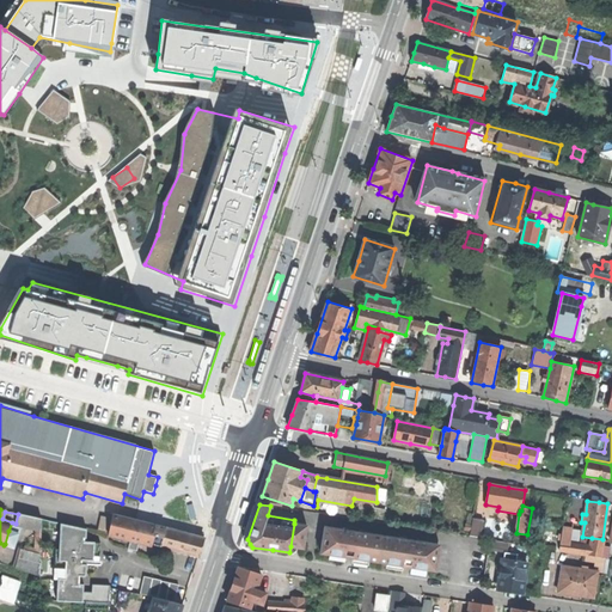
[(36,530),(41,531),(41,519),(18,514),(16,524),(36,530)]
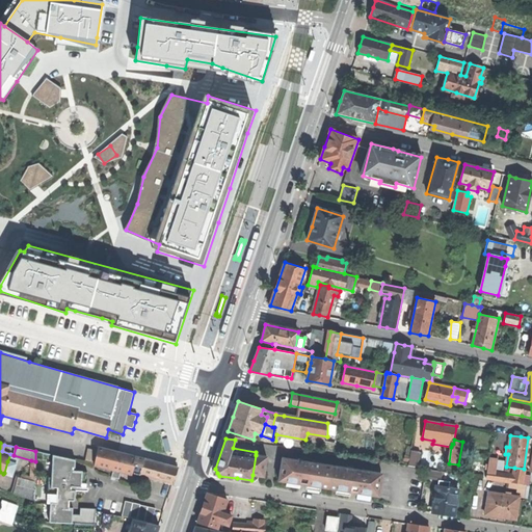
[(139,475),(143,458),(98,448),(97,451),(94,463),(94,466),(113,470),(111,477),(118,479),(121,472),(131,475),(132,473),(139,475)]
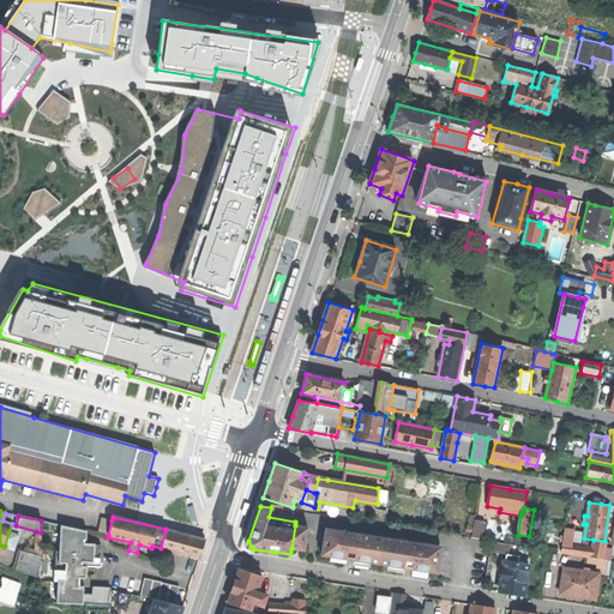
[(98,533),(108,535),(112,521),(102,518),(98,533)]
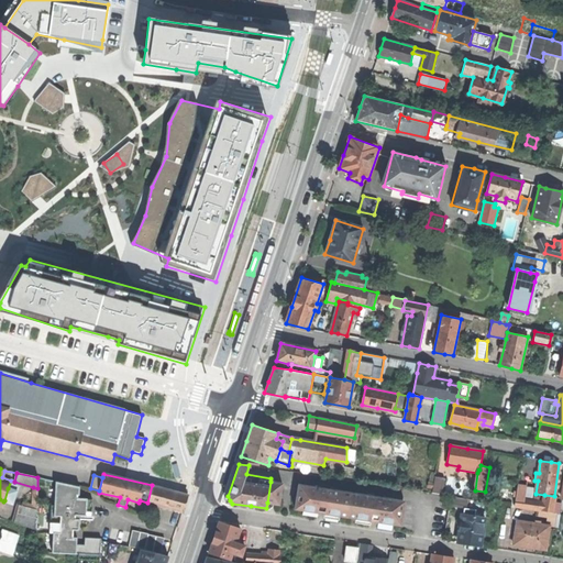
[(432,493),(441,494),(444,478),(434,476),(432,493)]
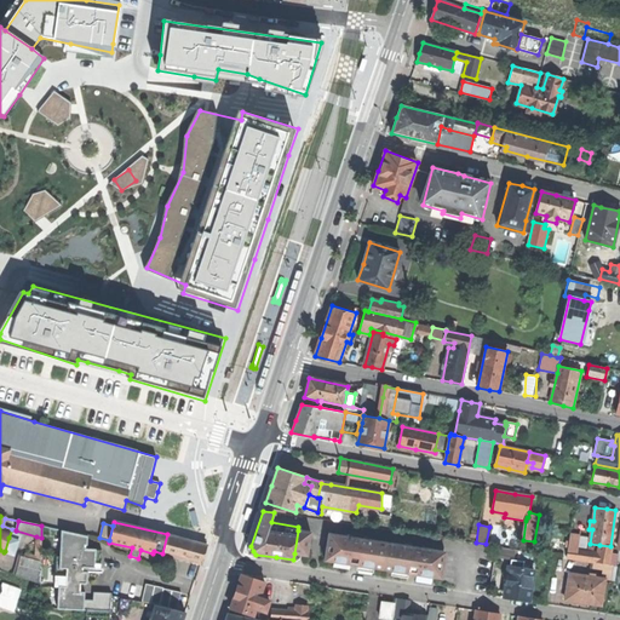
[(87,584),(87,572),(82,572),(82,567),(96,567),(96,550),(85,550),(85,545),(87,545),(87,537),(62,530),(61,556),(59,568),(68,569),(67,587),(58,587),(57,609),(84,609),(84,600),(85,592),(80,592),(80,584),(87,584)]
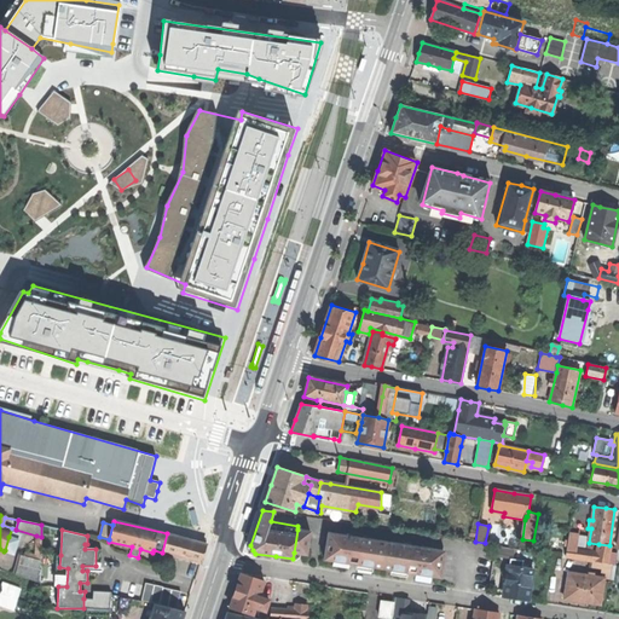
[(298,530),(294,553),(296,554),(300,554),(307,555),(311,532),(298,530)]
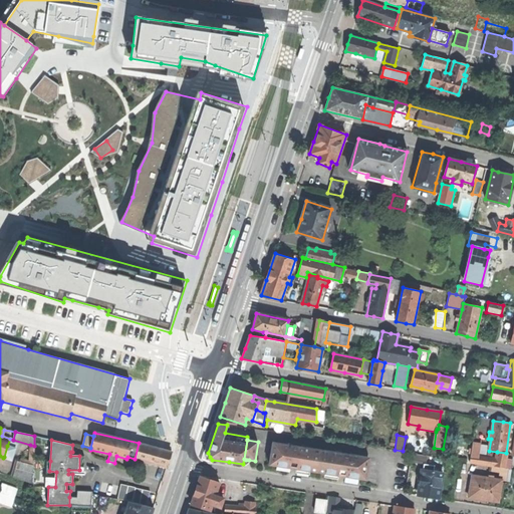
[(172,452),(139,443),(135,459),(167,468),(168,462),(172,452)]
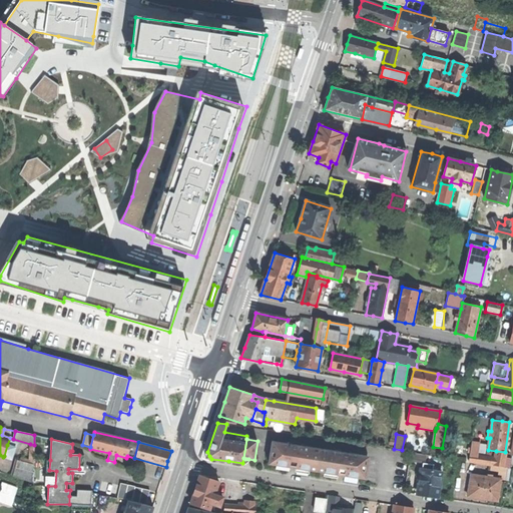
[(507,452),(505,452),(496,451),(495,458),(477,455),(479,443),(473,442),(469,462),(491,465),(504,467),(506,457),(507,452)]
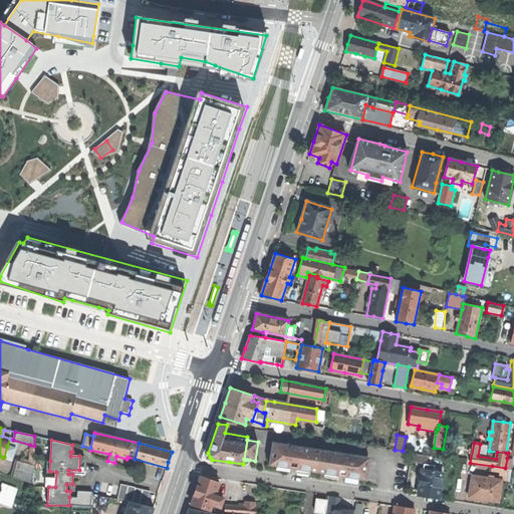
[(7,446),(4,457),(11,459),(14,449),(7,446)]
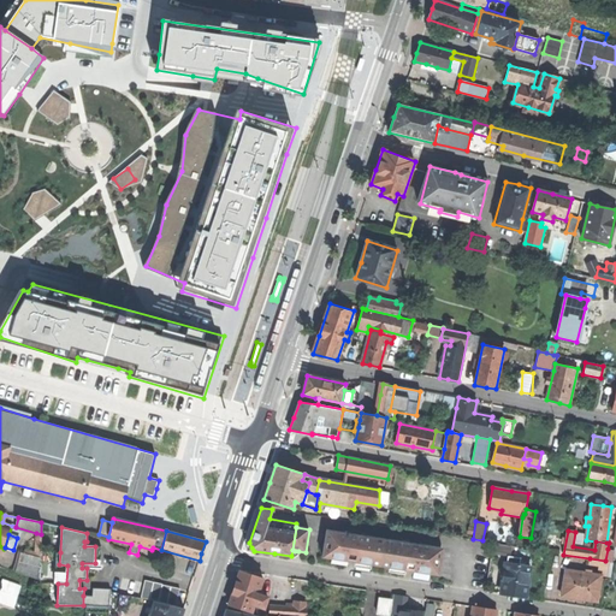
[(438,575),(442,554),(418,550),(418,544),(409,543),(408,549),(359,540),(360,535),(351,534),(350,539),(326,535),(323,557),(331,558),(348,561),(351,562),(355,562),(372,564),(389,568),(406,570),(409,570),(414,572),(430,574),(438,575)]
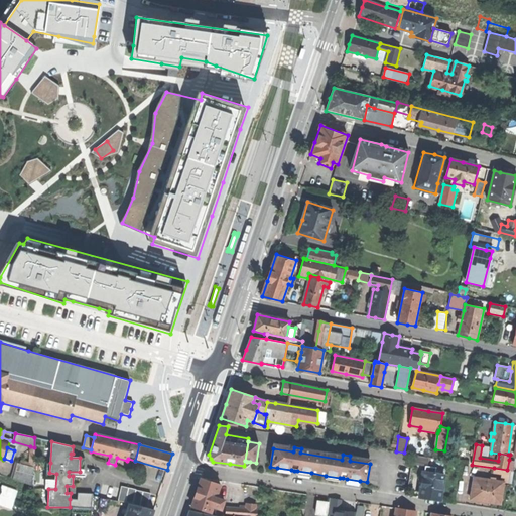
[(343,455),(301,448),(300,453),(342,460),(343,455)]
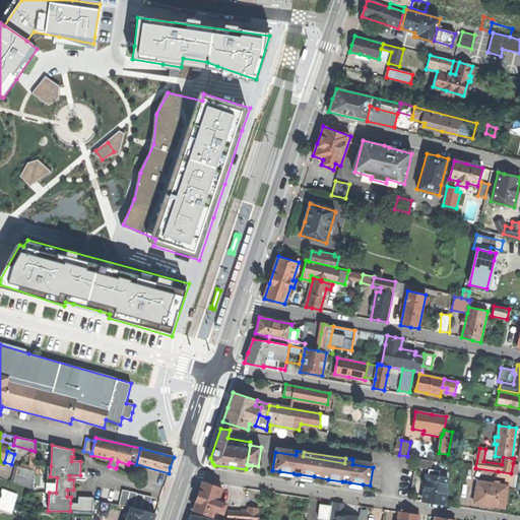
[(415,465),(431,467),(432,460),(416,458),(415,465)]
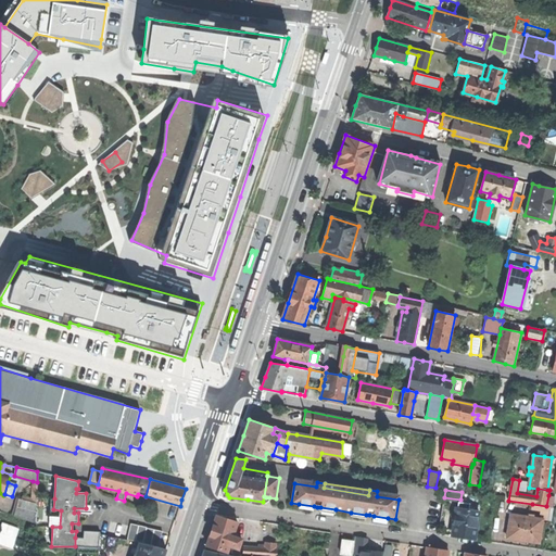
[(74,513),(78,513),(90,514),(91,493),(86,493),(86,508),(74,508),(74,513)]
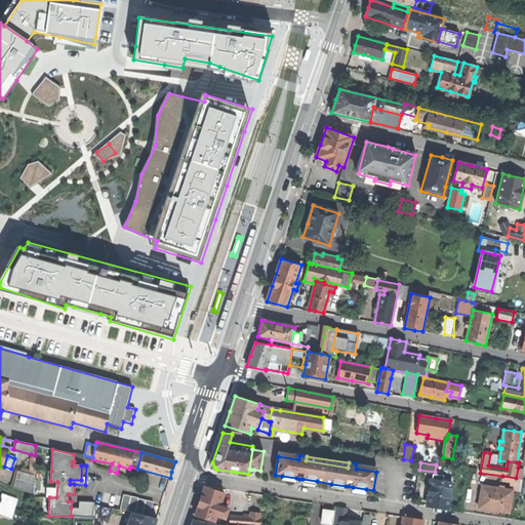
[(30,474),(16,471),(13,486),(34,491),(34,475),(30,474)]
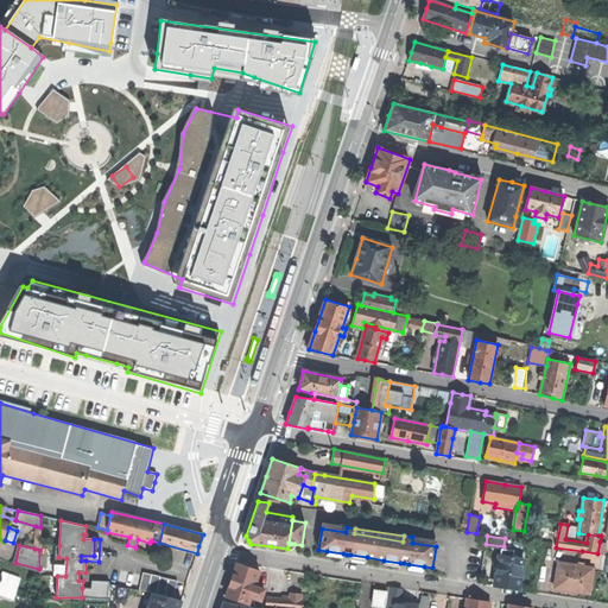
[(58,557),(59,545),(55,545),(54,576),(57,576),(65,576),(67,558),(58,557)]
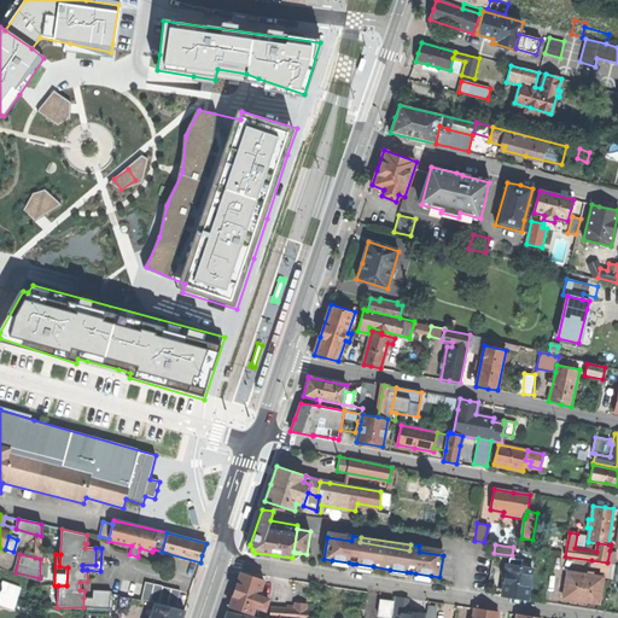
[(593,576),(610,578),(611,564),(607,563),(592,560),(590,571),(593,572),(593,576)]
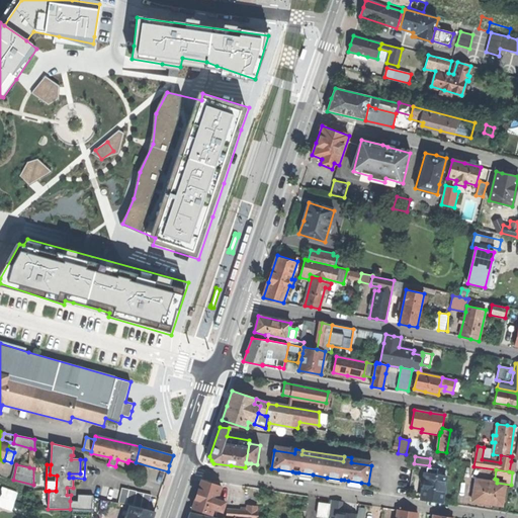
[(437,475),(426,472),(422,499),(432,501),(442,502),(446,476),(437,475)]
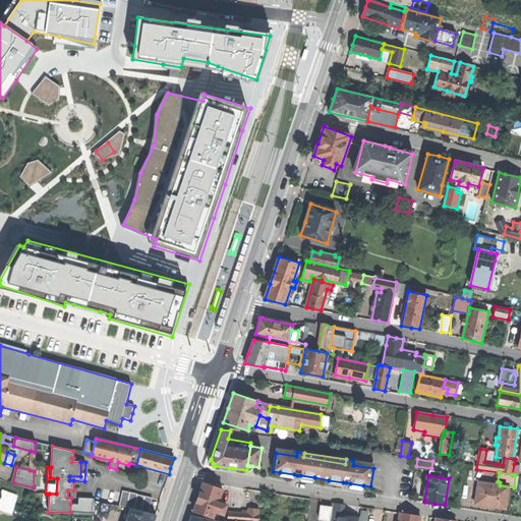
[(505,509),(508,490),(499,488),(500,485),(500,482),(498,481),(495,481),(495,484),(478,482),(475,504),(487,506),(505,509)]
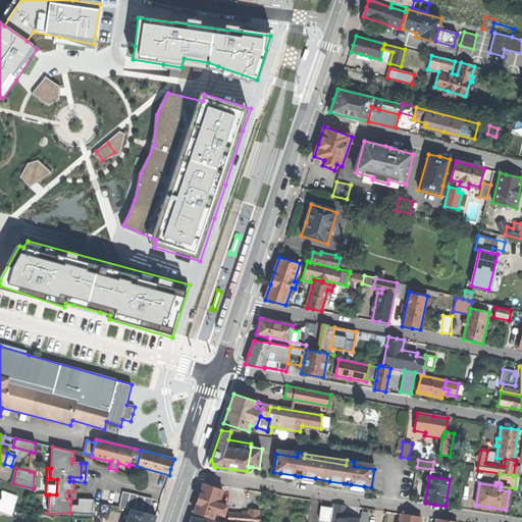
[(221,515),(223,516),(227,507),(218,504),(223,490),(203,483),(198,501),(194,513),(213,519),(215,513),(221,515)]
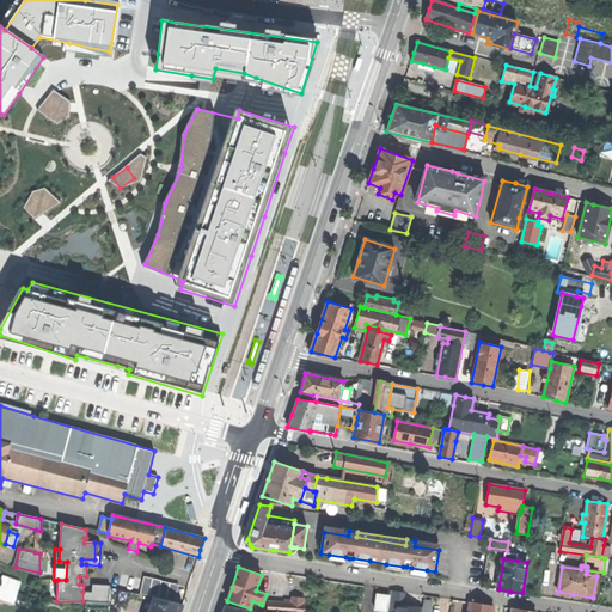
[(2,576),(0,583),(0,598),(13,603),(20,582),(2,576)]
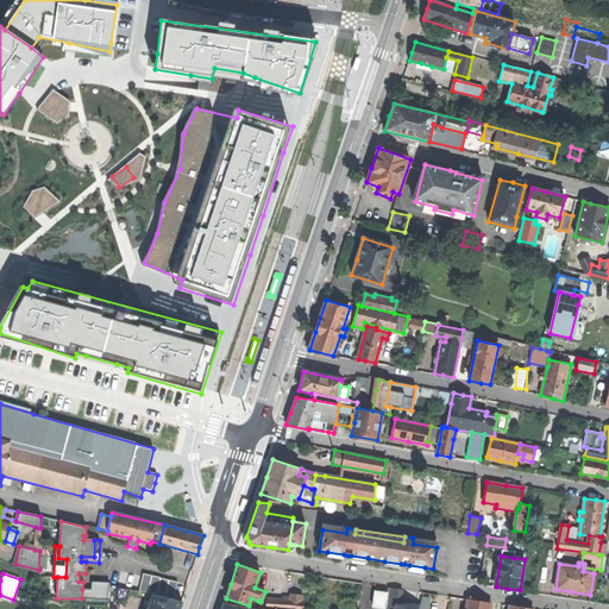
[(151,594),(175,600),(179,583),(144,575),(139,591),(151,594)]
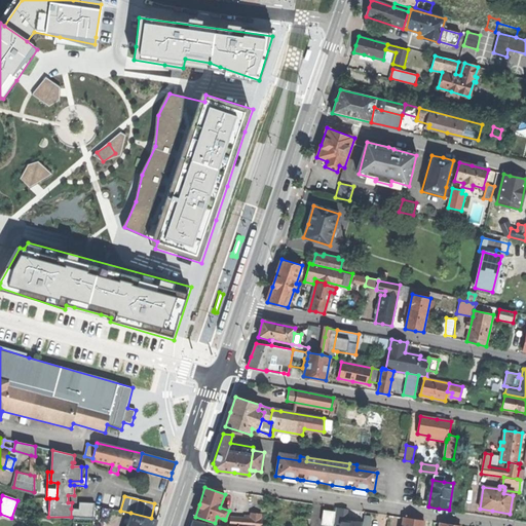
[(71,509),(71,517),(73,518),(88,518),(94,519),(95,503),(79,502),(79,509),(71,509)]
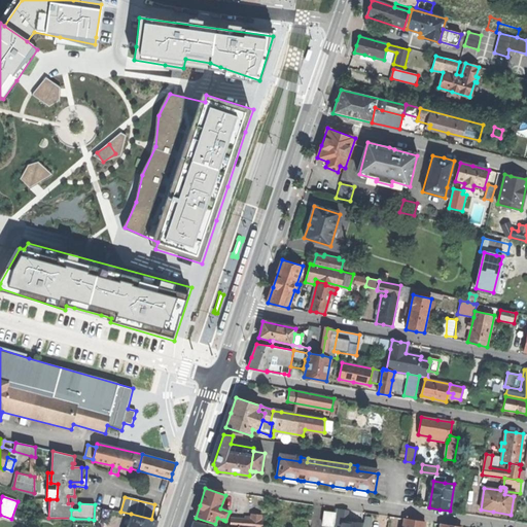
[(347,510),(337,508),(335,525),(343,526),(342,526),(362,526),(363,523),(355,523),(356,520),(351,519),(346,519),(347,510)]
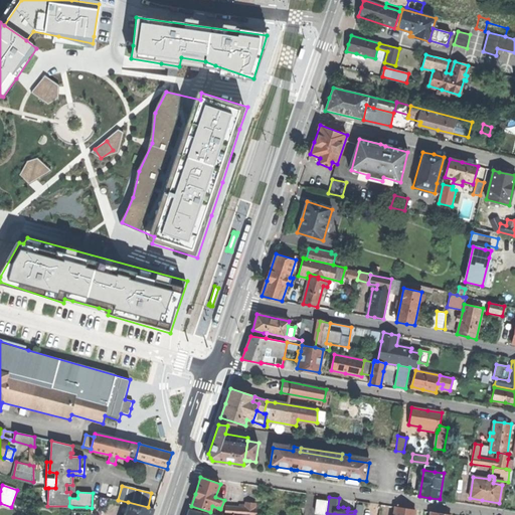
[(316,513),(325,514),(327,502),(317,500),(316,513)]
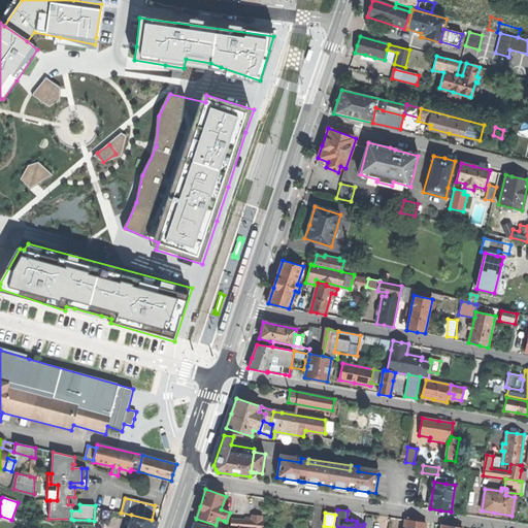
[(131,515),(127,527),(155,527),(158,521),(152,520),(131,515)]
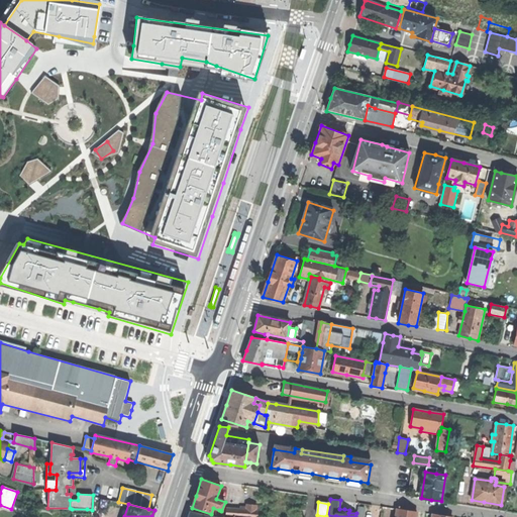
[(226,516),(229,516),(257,516),(259,509),(256,508),(256,506),(246,505),(246,507),(240,507),(240,510),(226,508),(226,513),(226,516)]
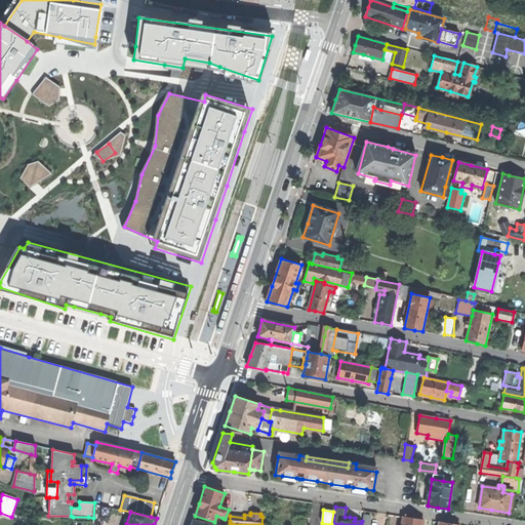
[(363,515),(362,521),(361,524),(369,524),(370,516),(363,515)]
